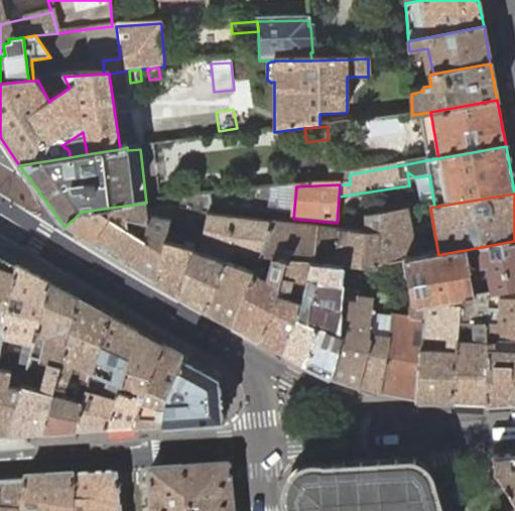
[(112,218),(147,214),(146,203),(134,205),(110,208),(112,218)]
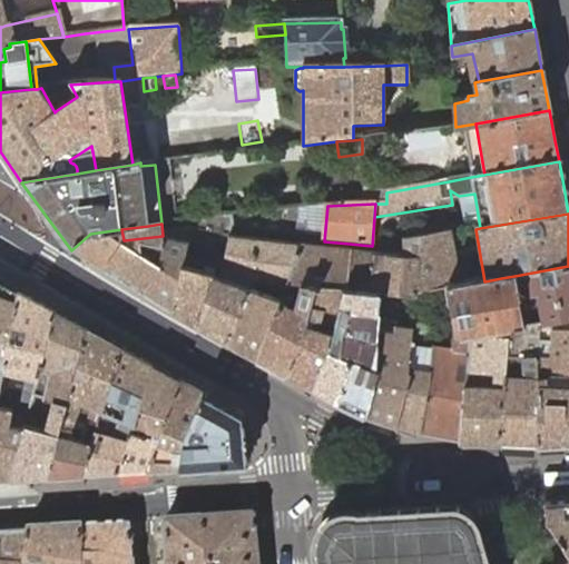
[(90,234),(71,250),(80,256),(94,244),(118,240),(124,240),(106,231),(90,234)]
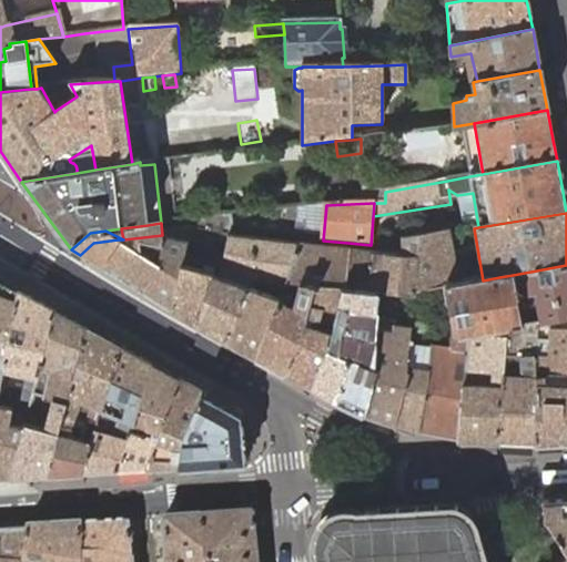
[(141,295),(171,314),(180,269),(186,244),(190,232),(162,235),(162,237),(157,271),(141,295)]
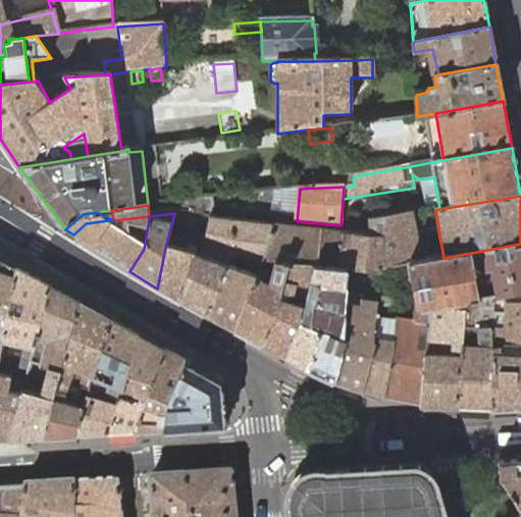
[(422,262),(413,213),(368,221),(370,235),(383,236),(380,269),(412,264),(422,262)]
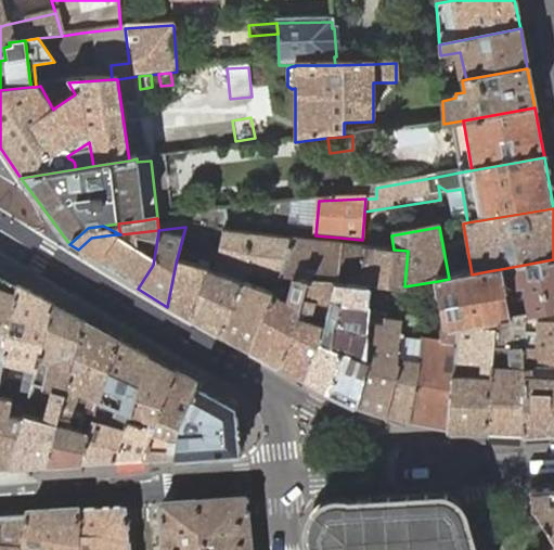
[(100,264),(138,289),(153,265),(158,232),(158,230),(120,234),(115,234),(116,240),(100,264)]
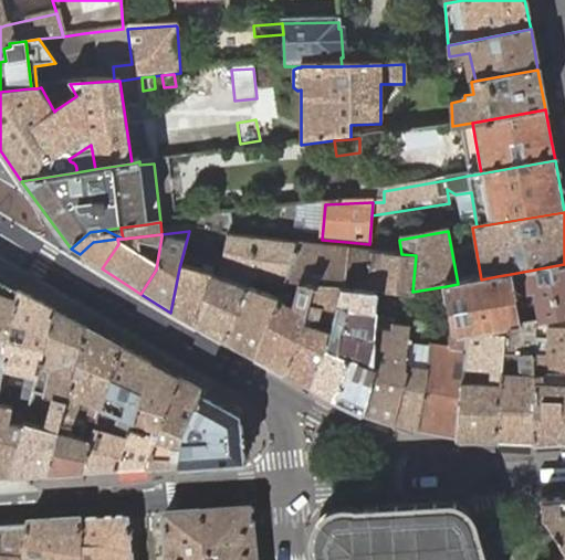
[(80,254),(102,268),(118,244),(117,239),(93,242),(80,254)]
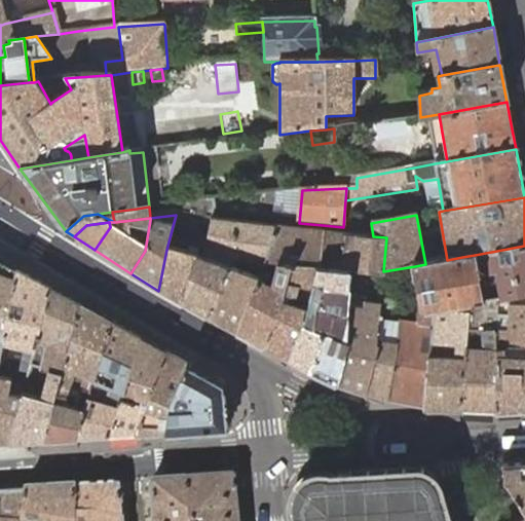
[(265,264),(278,229),(211,222),(205,251),(204,254),(199,253),(197,258),(189,277),(181,304),(210,321),(230,269),(233,261),(265,264)]
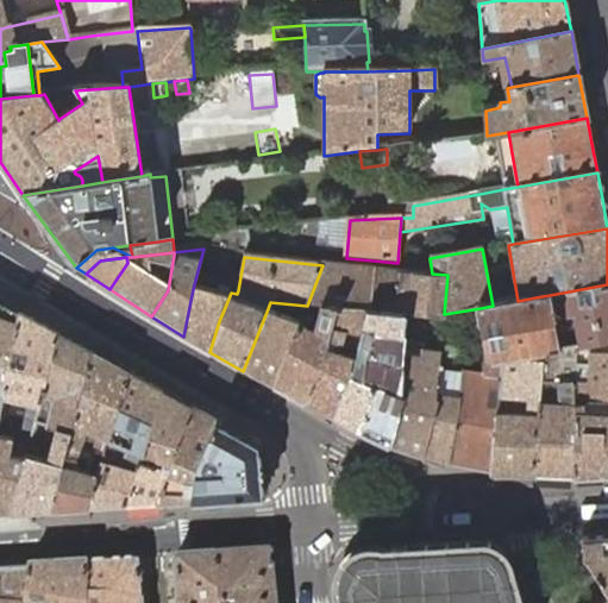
[(370,297),(373,270),(323,265),(307,306),(300,325),(295,337),(274,388),(305,404),(320,368),(337,308),(369,311),(370,297)]
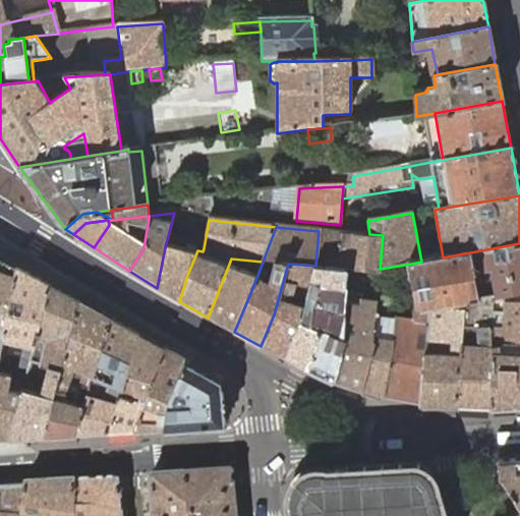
[(339,255),(340,233),(319,231),(316,254),(315,266),(301,323),(285,359),(309,371),(327,332),(316,328),(322,283),(344,285),(346,268),(338,268),(339,255)]
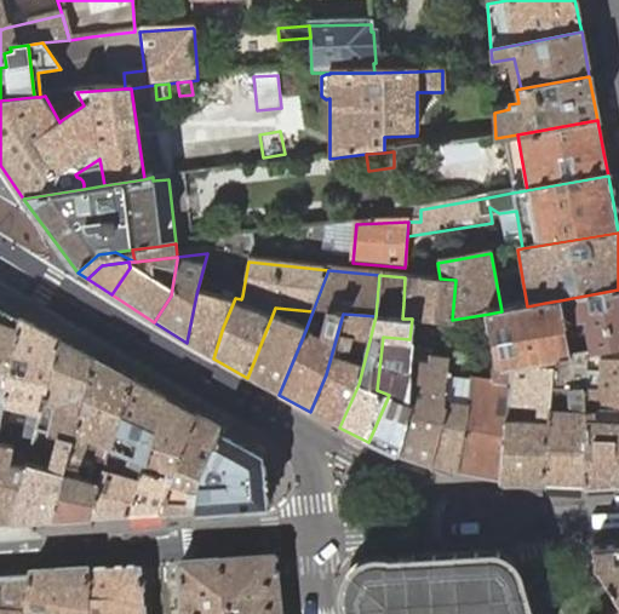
[(456,280),(440,279),(405,277),(403,304),(402,319),(412,319),(452,322),(452,320),(456,280)]
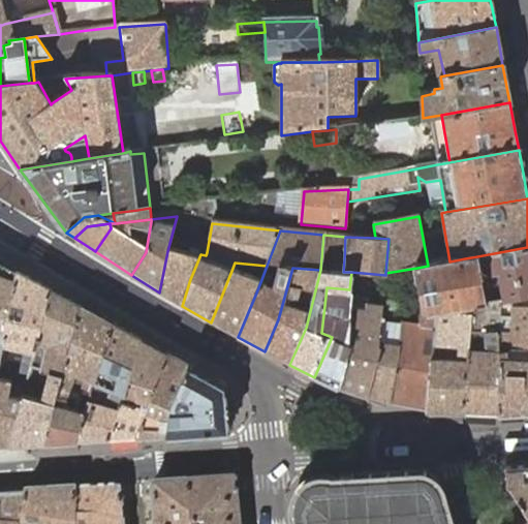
[(527,247),(477,256),(465,258),(474,306),(486,304),(501,302),(527,297),(527,247)]
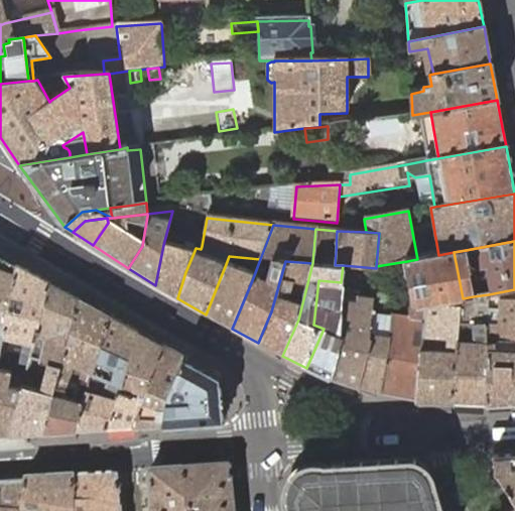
[(155,285),(177,298),(185,272),(194,253),(196,248),(183,244),(182,249),(163,245),(155,285)]
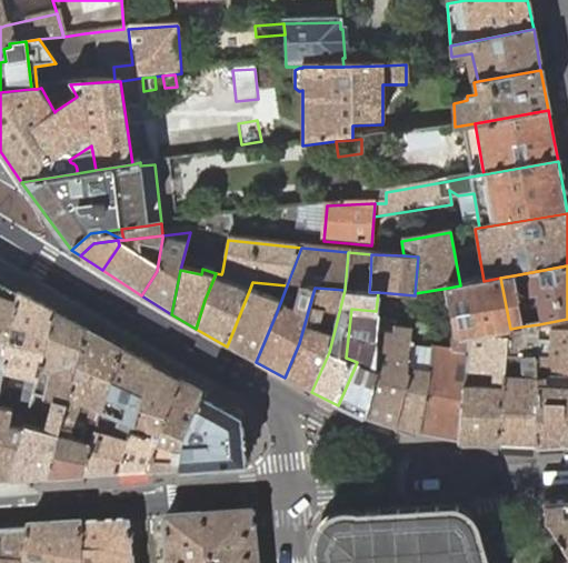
[(500,278),(484,281),(460,285),(449,288),(455,315),(459,338),(470,337),(489,333),(508,330),(510,329),(500,278)]
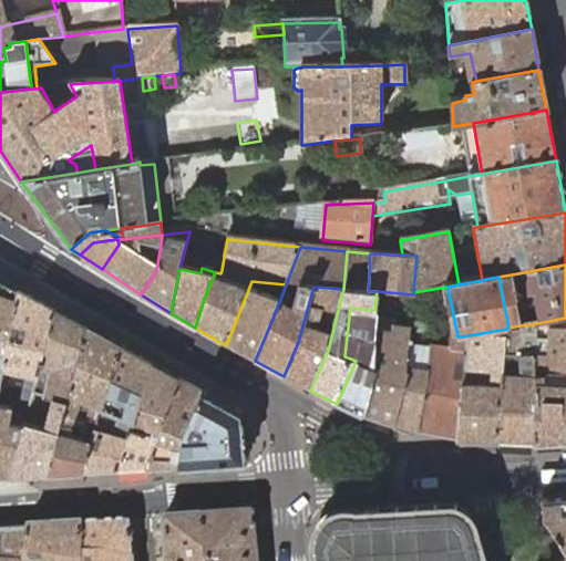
[(239,353),(255,361),(275,313),(279,302),(286,284),(251,281),(248,290),(226,345),(239,353)]
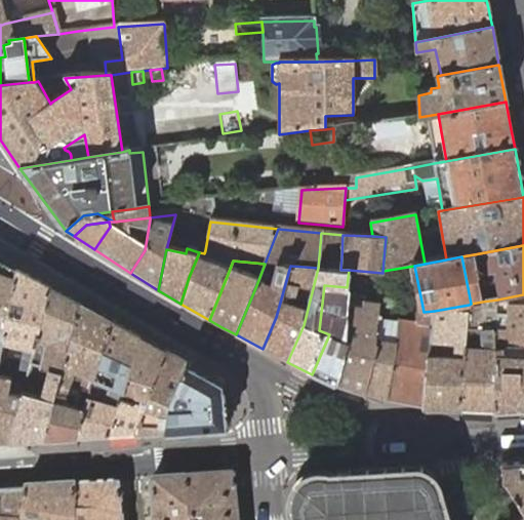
[(16,271),(0,263),(0,358),(2,346),(16,271)]
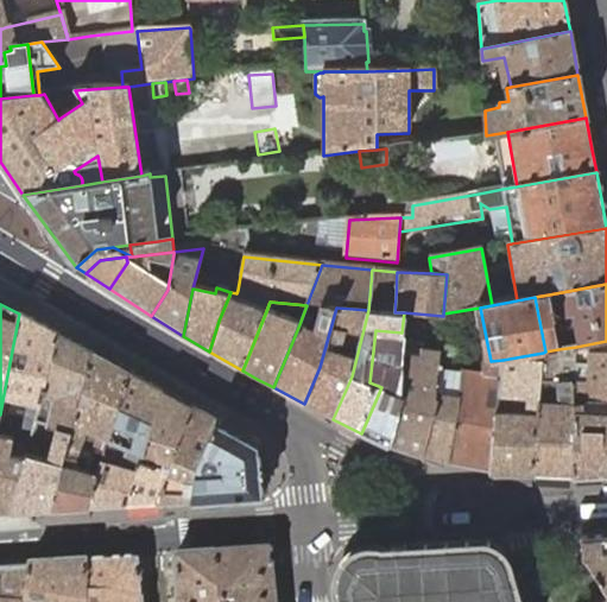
[(304,404),(333,419),(352,376),(368,310),(336,308),(320,367),(304,404)]
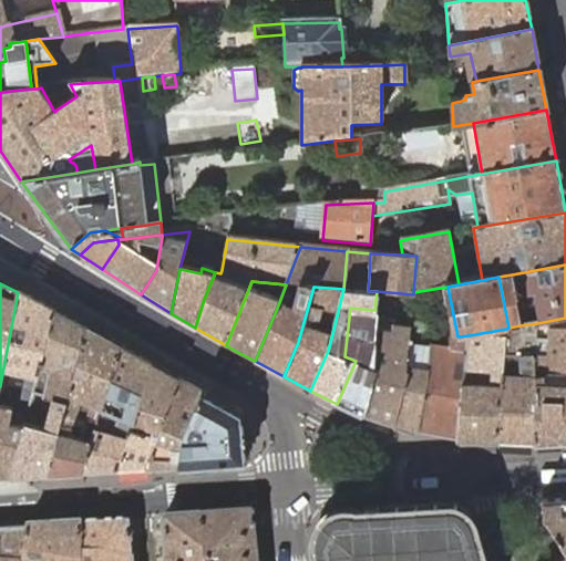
[(29,414),(33,396),(37,382),(40,370),(53,312),(18,292),(2,373),(0,386),(0,407),(12,411),(29,414)]
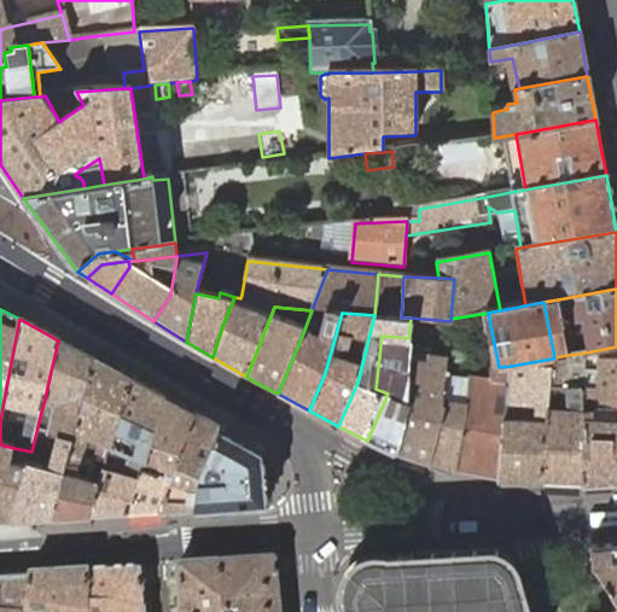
[(367,441),(396,455),(411,402),(408,401),(409,372),(411,360),(412,343),(408,342),(408,338),(382,336),(376,389),(388,394),(367,441)]
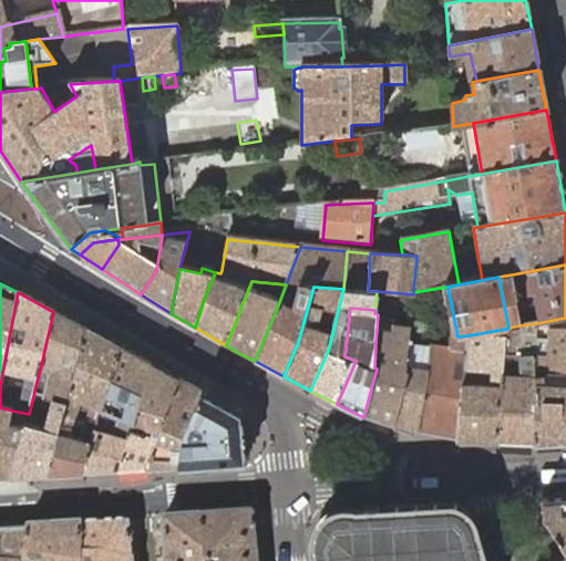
[(86,330),(53,312),(40,370),(37,382),(33,396),(43,398),(53,401),(67,404),(86,330)]
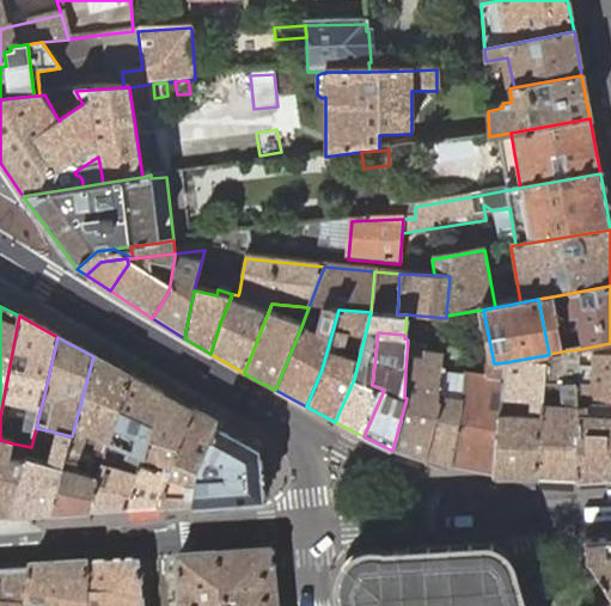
[(422,357),(423,352),(423,348),(414,347),(415,340),(408,340),(407,356),(422,357)]
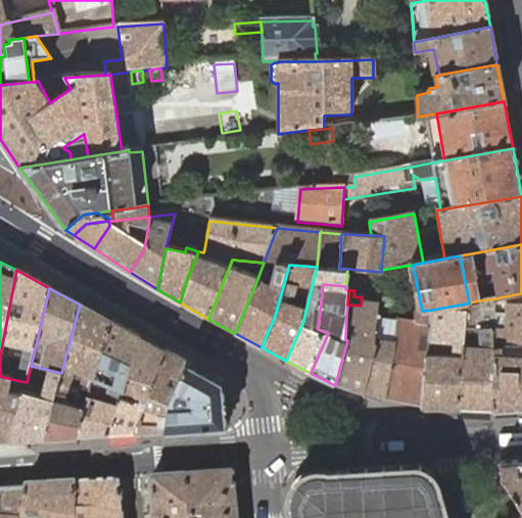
[(521,293),(495,298),(495,307),(521,305),(521,293)]
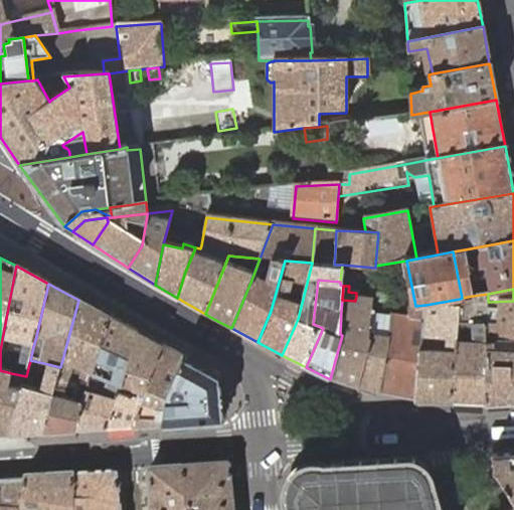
[(473,296),(462,298),(460,299),(459,309),(457,325),(485,324),(487,352),(484,406),(513,403),(513,301),(488,302),(488,294),(473,296)]
